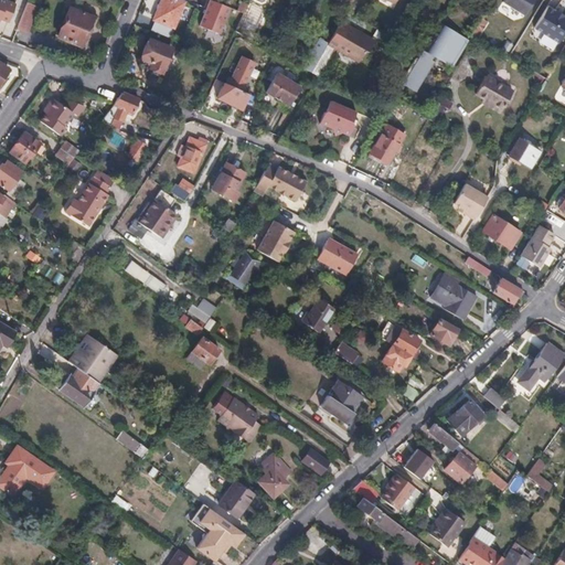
[(0,0),(0,20),(1,18),(10,20),(17,1),(12,0),(0,0)]
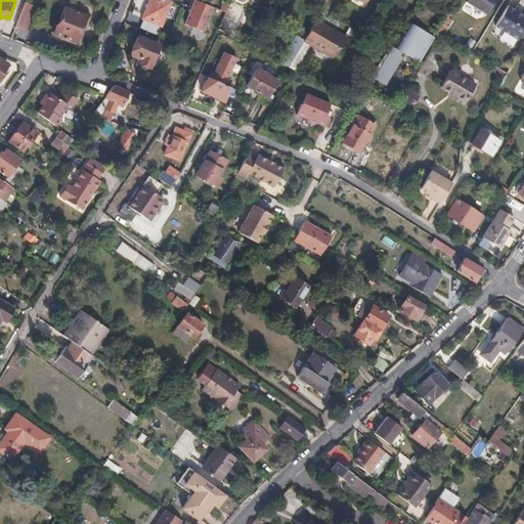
[(150,0),(144,17),(162,25),(170,2),(165,0),(150,0)]
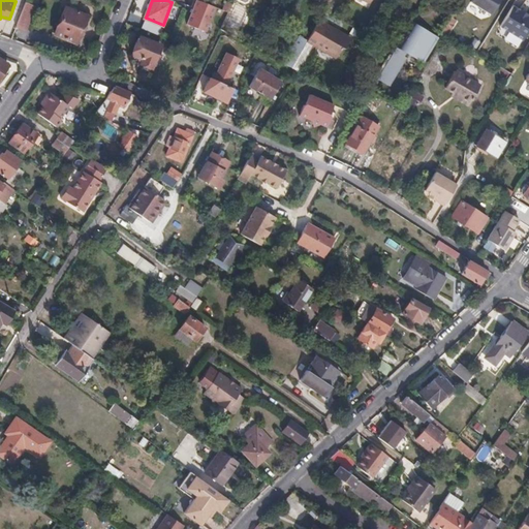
[(197,0),(192,0),(186,25),(207,31),(214,4),(197,0)]
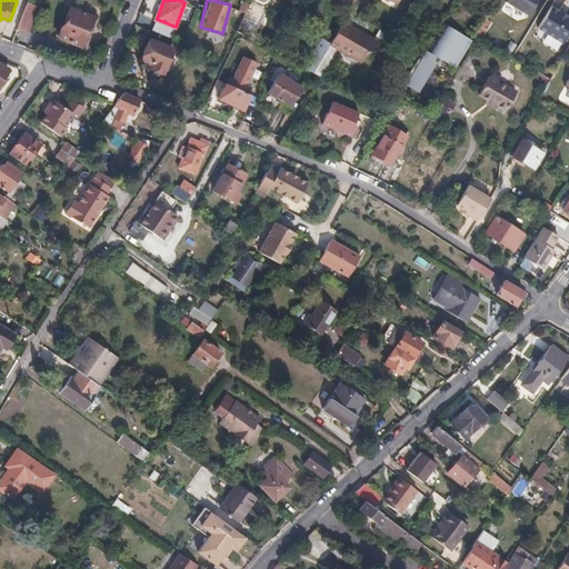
[(509,0),(507,3),(528,18),(539,0),(509,0)]
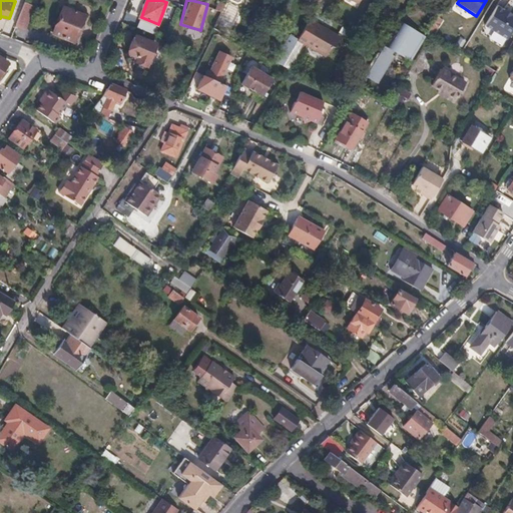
[(23,5),(20,14),(14,28),(22,32),(26,33),(35,10),(23,5)]
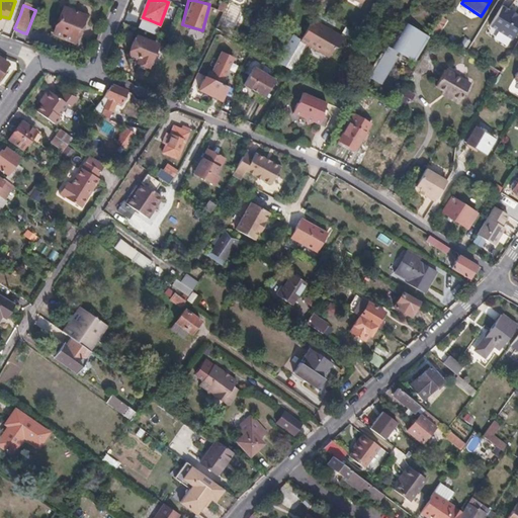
[(84,14),(64,6),(54,32),(74,39),(84,14)]
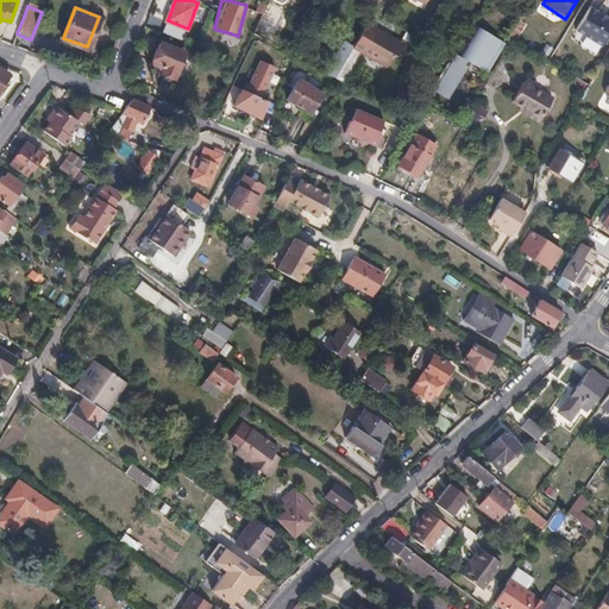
[(589,10),(575,31),(601,48),(608,33),(608,22),(607,20),(608,19),(598,13),(597,14),(589,10)]
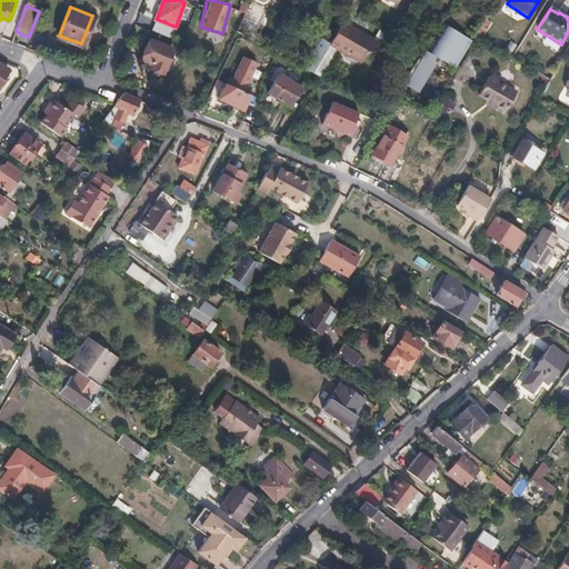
[(478,38),(480,40),(490,23),(486,20),(476,37),(478,38)]
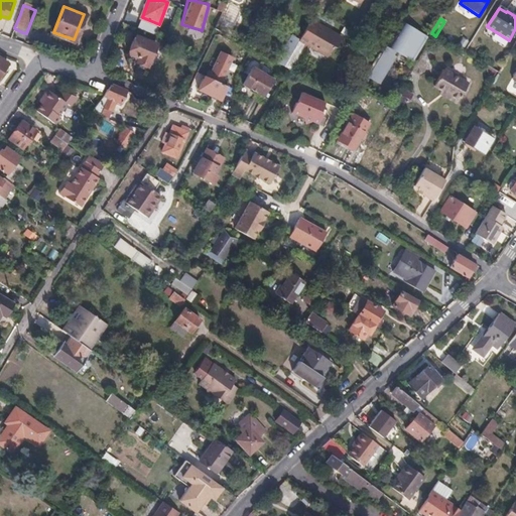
[(310,22),(300,39),(289,57),(284,67),(288,69),(291,70),(307,43),(329,55),(334,47),(336,48),(341,39),(310,22)]
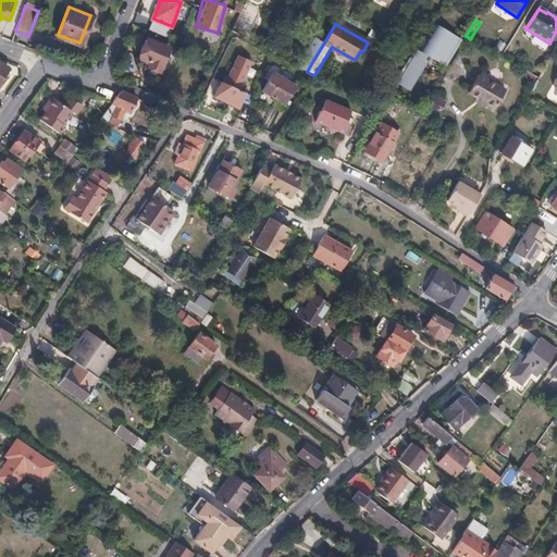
[(432,24),(397,84),(410,91),(428,61),(425,60),(429,54),(444,64),(459,39),(432,24)]
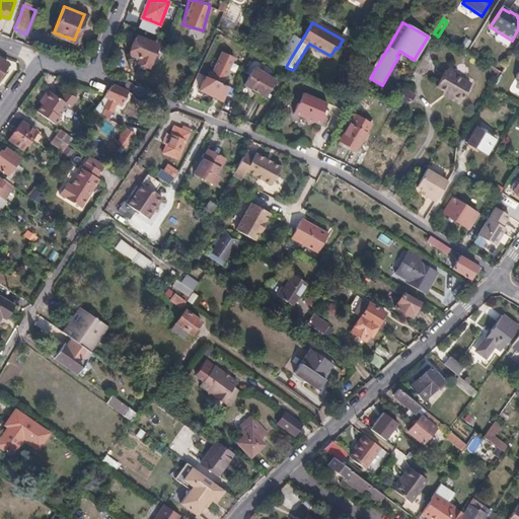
[(138,35),(131,54),(140,57),(138,62),(148,66),(157,44),(138,35)]
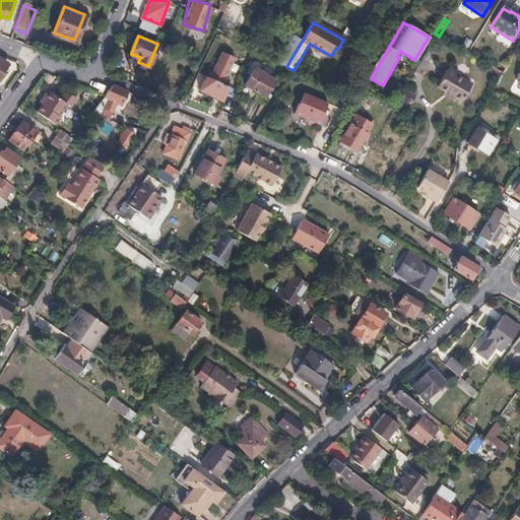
[(284,54),(291,58),(303,40),(294,36),(284,54)]
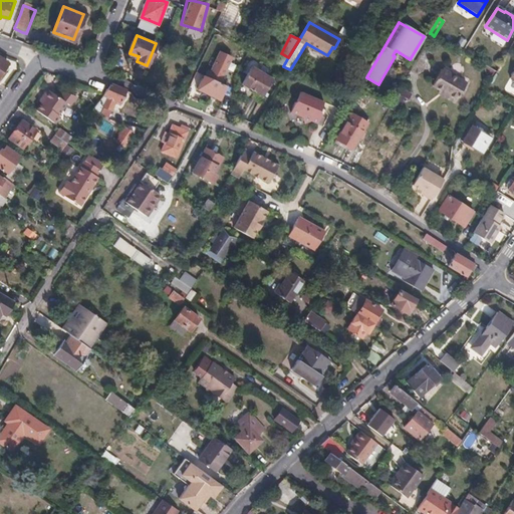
[(250,66),(240,84),(262,97),(272,79),(250,66)]
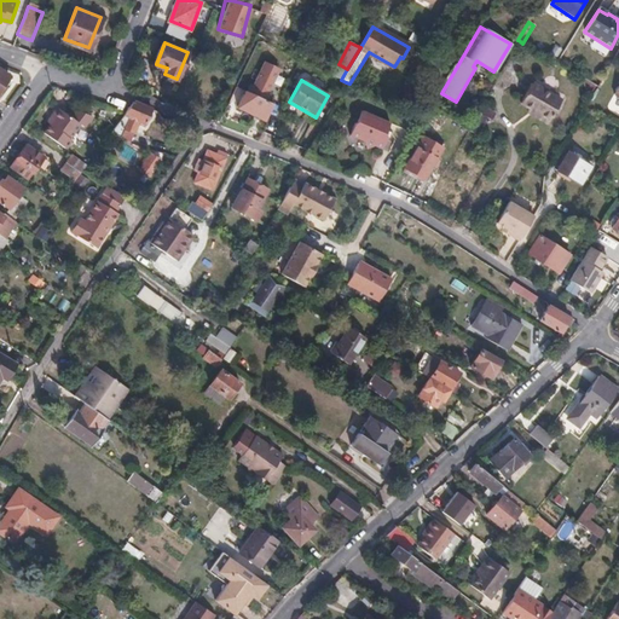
[(561,100),(533,85),(522,104),(531,110),(530,113),(547,123),(561,100)]
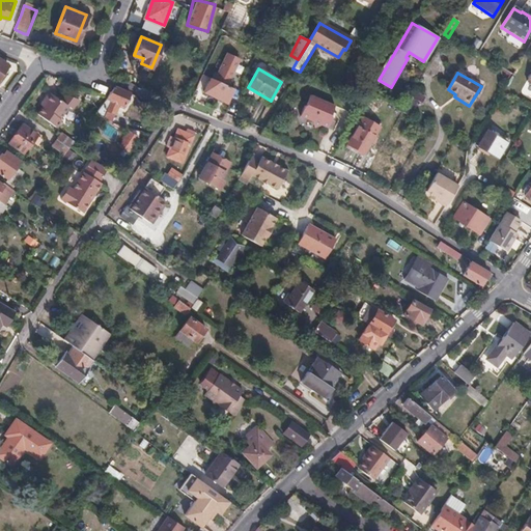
[(227,104),(233,89),(212,79),(204,93),(227,104)]
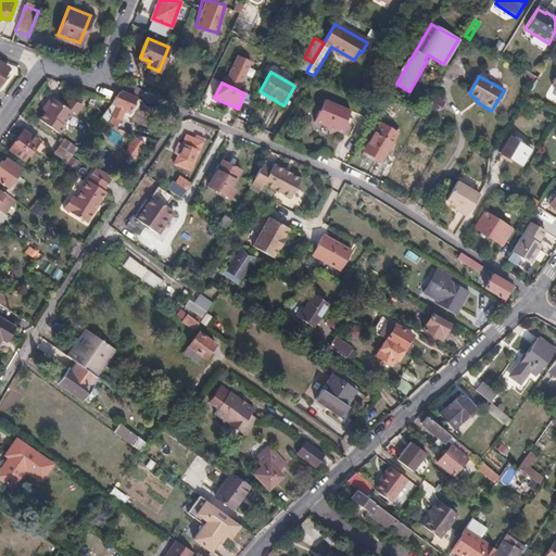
[(119,91),(112,102),(100,118),(117,126),(125,109),(131,112),(136,98),(119,91)]
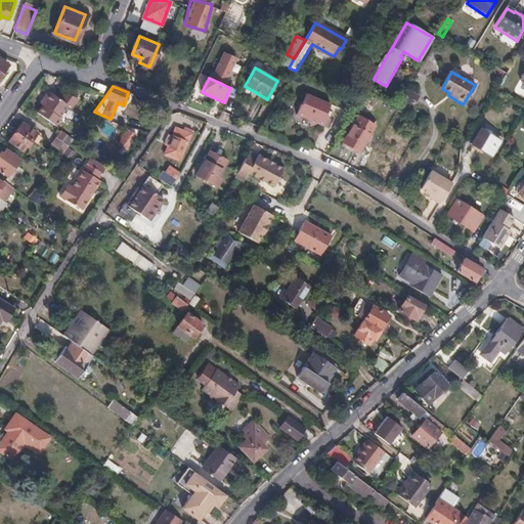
[(404,113),(412,97),(415,99),(418,94),(409,90),(398,110),(404,113)]
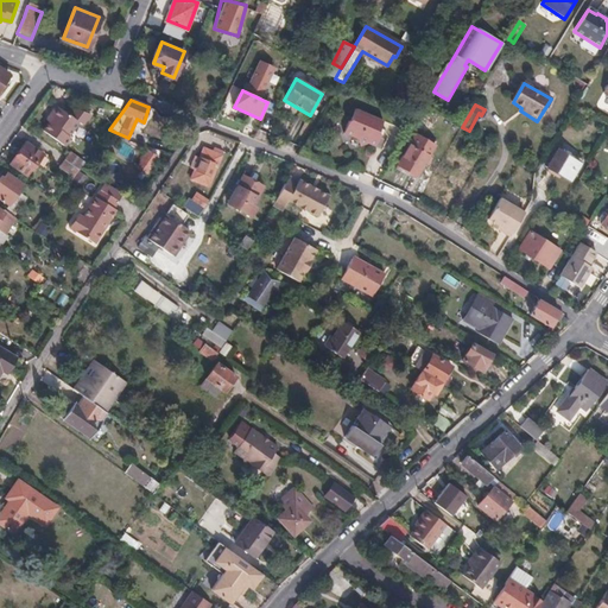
[(50,122),(44,131),(64,146),(70,138),(69,137),(78,122),(82,125),(89,114),(75,108),(69,115),(56,106),(50,115),(54,118),(50,122)]
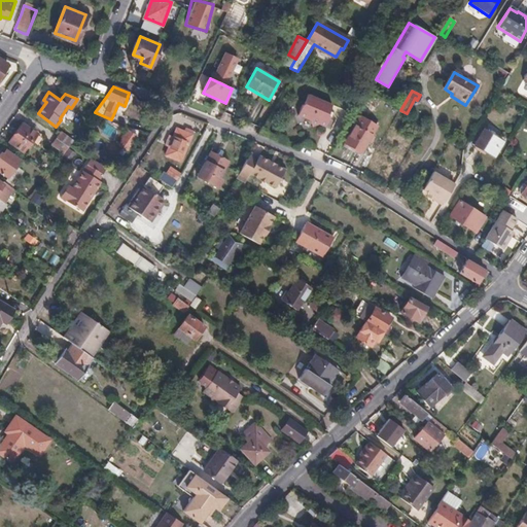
[(313,127),(318,125),(325,128),(329,118),(328,115),(332,105),(309,95),(305,104),(303,106),(297,115),(310,121),(313,127)]
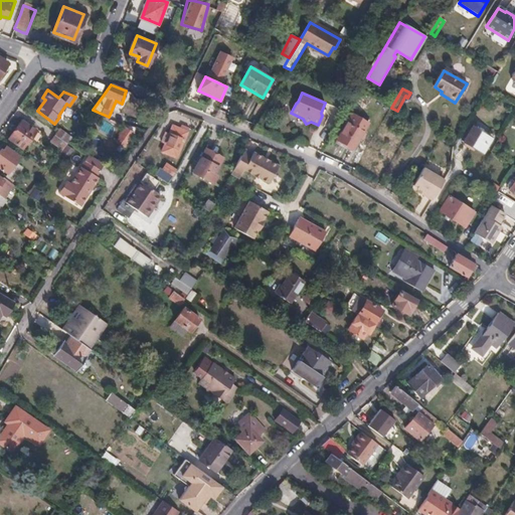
[(353,115),(338,140),(353,149),(368,123),(353,115)]
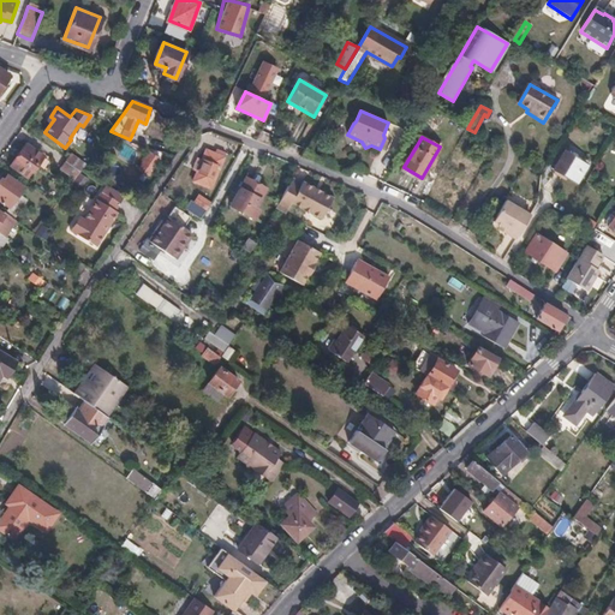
[(27,144),(11,166),(27,177),(33,169),(35,171),(45,157),(27,144)]
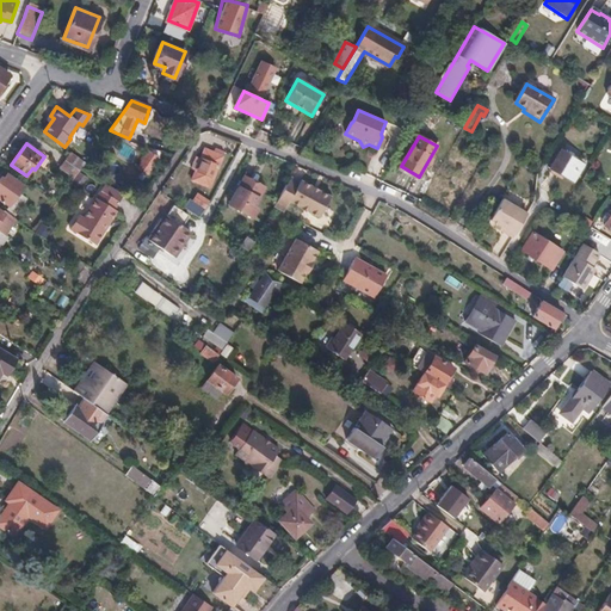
[(222,156),(214,153),(205,150),(201,160),(197,159),(193,168),(197,171),(192,180),(210,187),(222,156)]
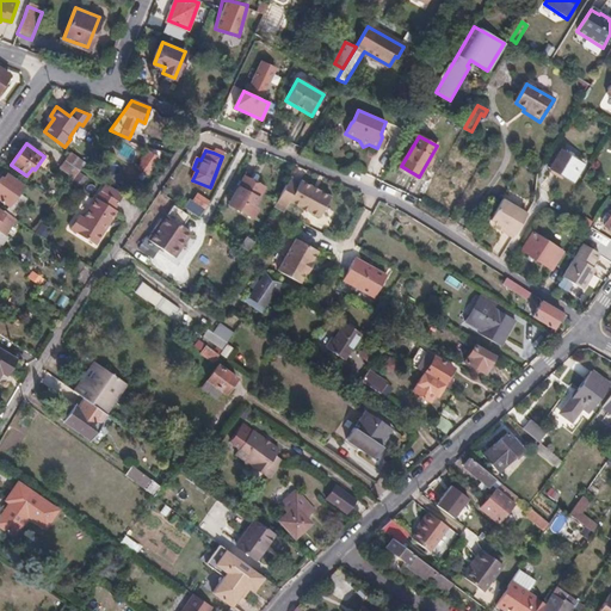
[(561,150),(550,170),(573,183),(584,164),(561,150)]
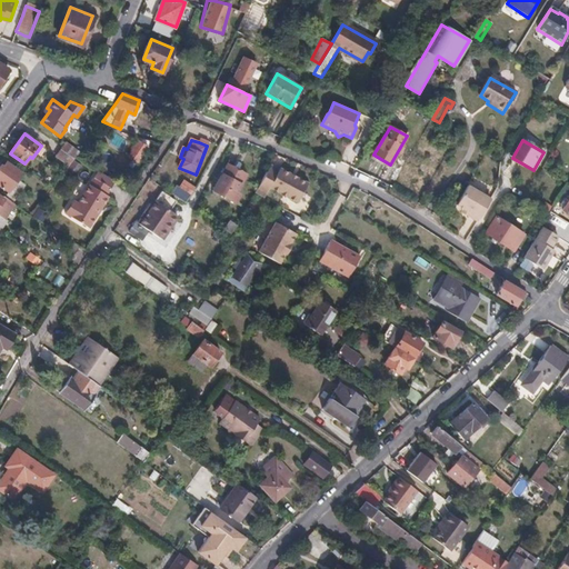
[(137,162),(148,147),(139,141),(129,156),(137,162)]
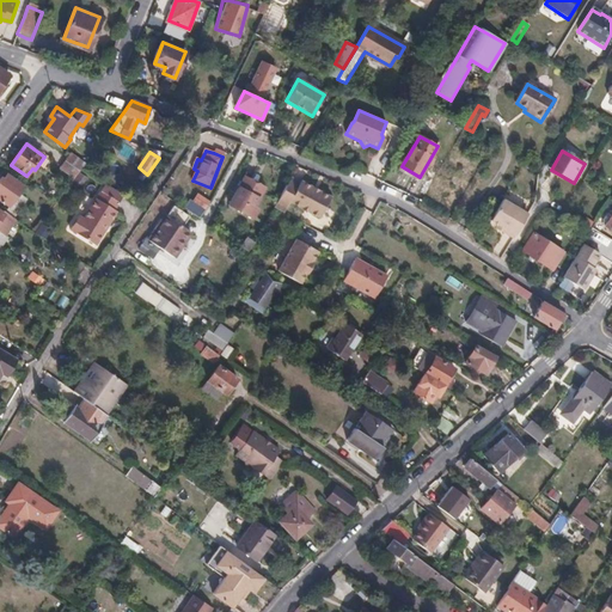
[(62,170),(74,179),(79,172),(80,172),(83,169),(85,164),(71,153),(60,169),(62,170)]
